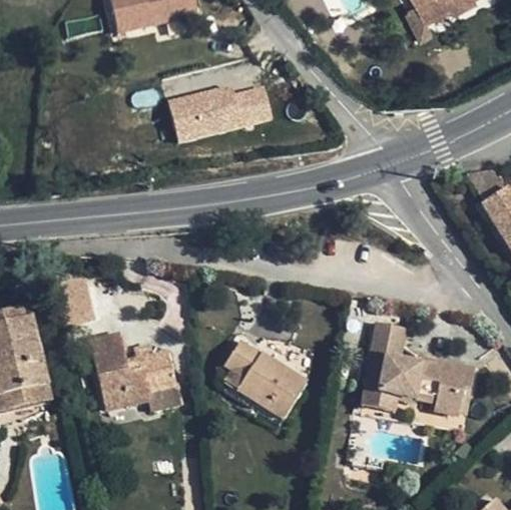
[(110,0),(117,28),(164,17),(163,11),(195,3),(194,0),(110,0)]
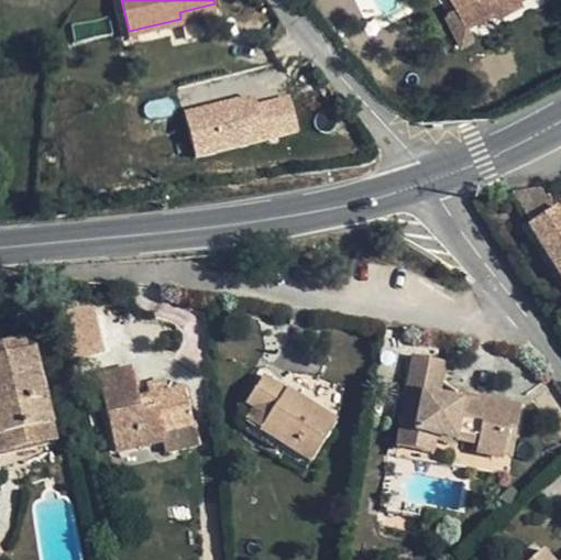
[(501,11),(523,0),(458,0),(460,4),(470,0),(479,17),(498,7),(501,11)]
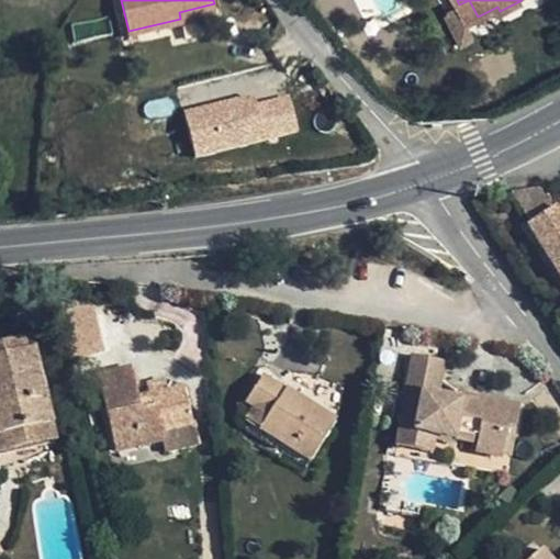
[(468,22),(478,17),(469,0),(459,4),(468,22)]
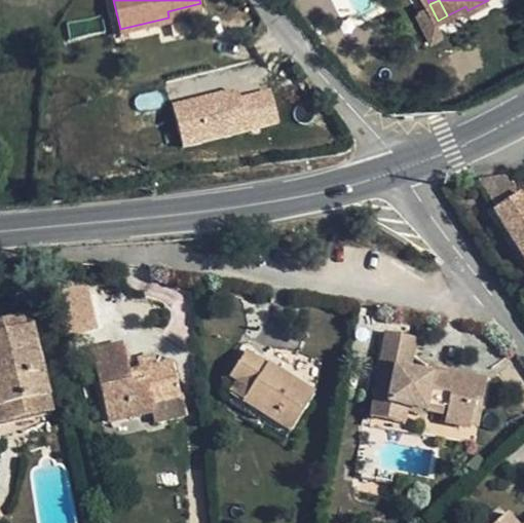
[(200,3),(167,11),(169,17),(202,9),(200,3)]
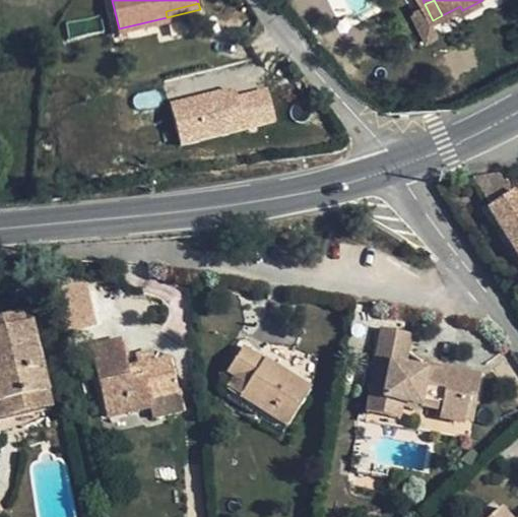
[(270,80),(173,97),(180,139),(277,123),(270,80)]
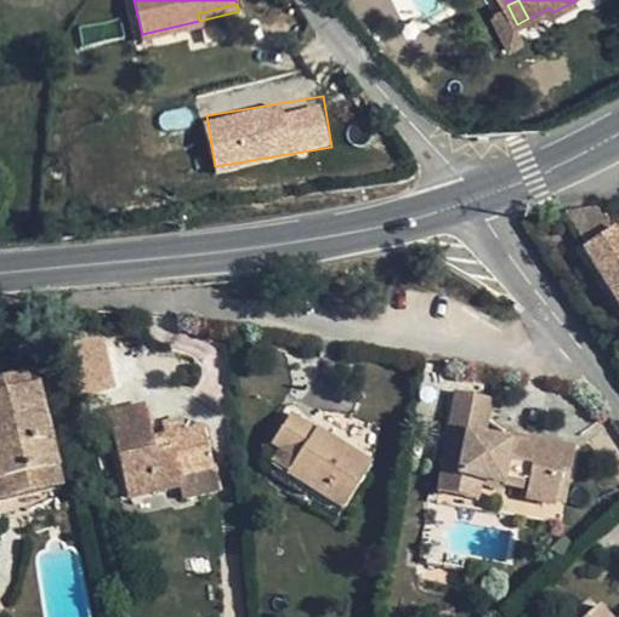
[(567,217),(584,244),(614,226),(607,216),(605,204),(567,210),(567,217)]
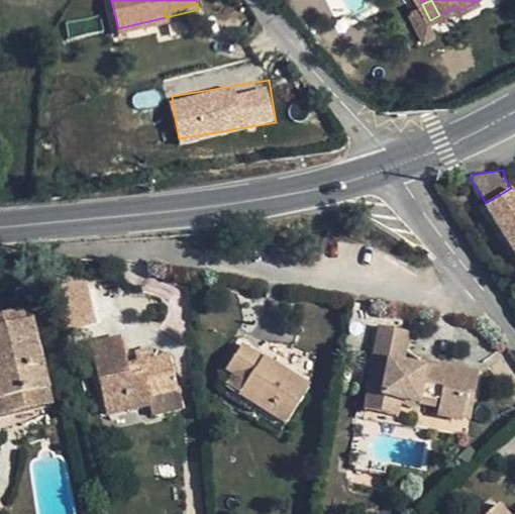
[(514,186),(511,188),(486,203),(485,204),(514,252),(514,186)]
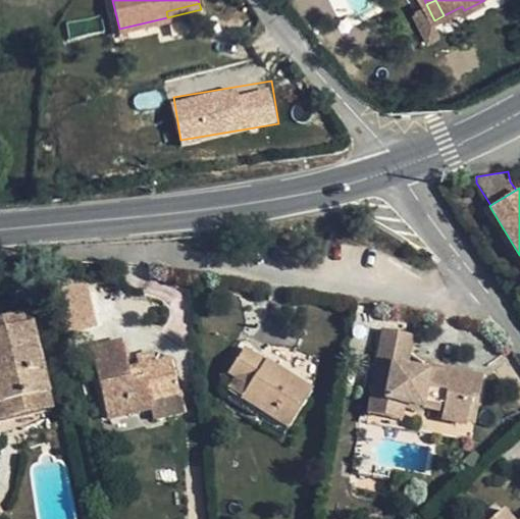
[(73,287),(59,288),(64,306),(76,304),(73,287)]
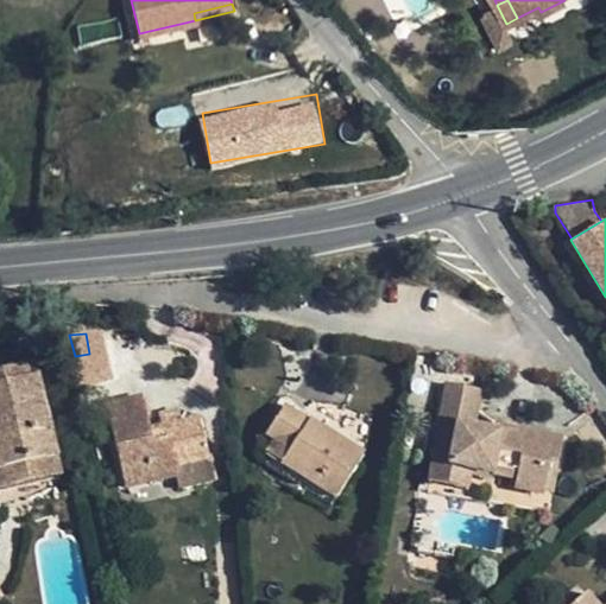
[(0,370),(0,465),(56,453),(33,363),(0,370)]
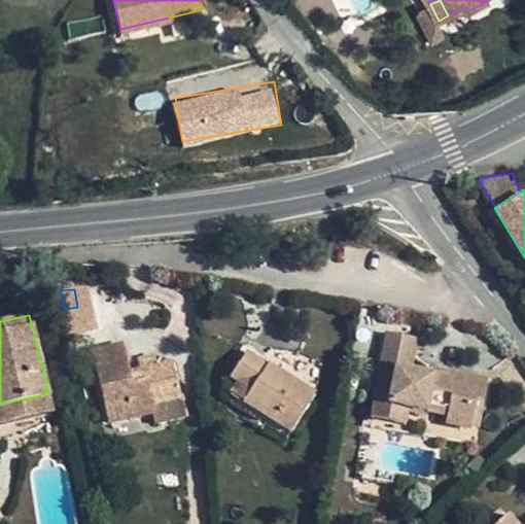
[(483,395),(487,374),(449,368),(449,371),(410,364),(414,336),(382,329),(372,397),(388,399),(388,405),(425,411),(427,403),(445,407),(445,417),(468,420),(475,394),(483,395)]
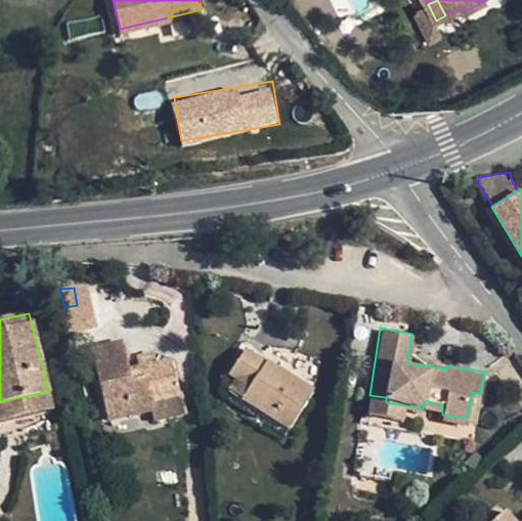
[(160,360),(141,364),(131,366),(124,338),(91,346),(109,416),(156,405),(155,396),(181,390),(173,357),(160,360)]
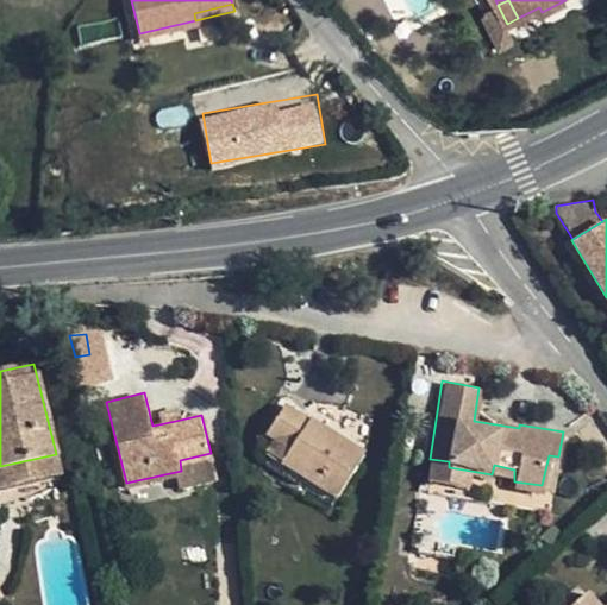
[(274,436),(266,449),(338,497),(367,452),(365,451),(287,402),(268,433),(274,436)]
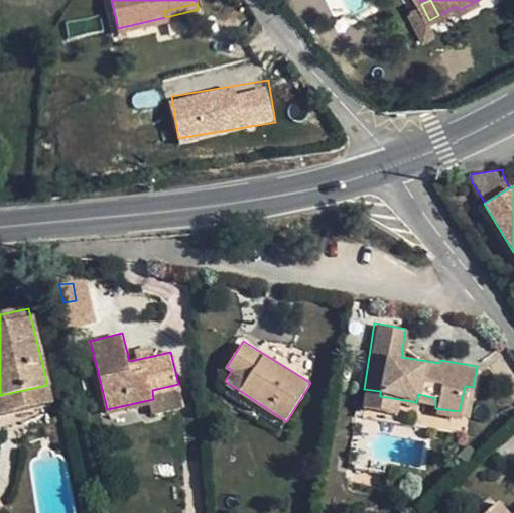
[(136,347),(139,359),(157,355),(153,343),(136,347)]
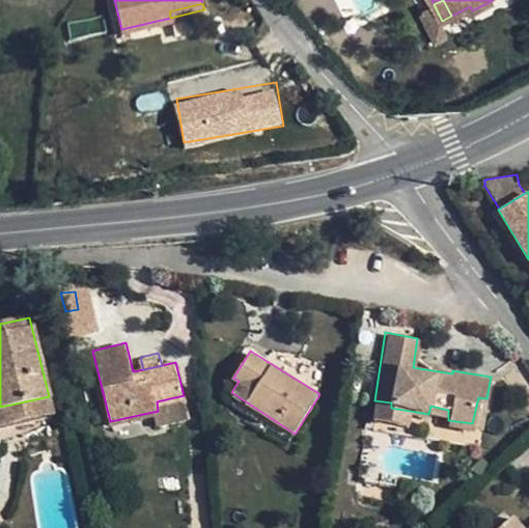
[(158,411),(162,422),(189,416),(184,395),(157,401),(158,411)]
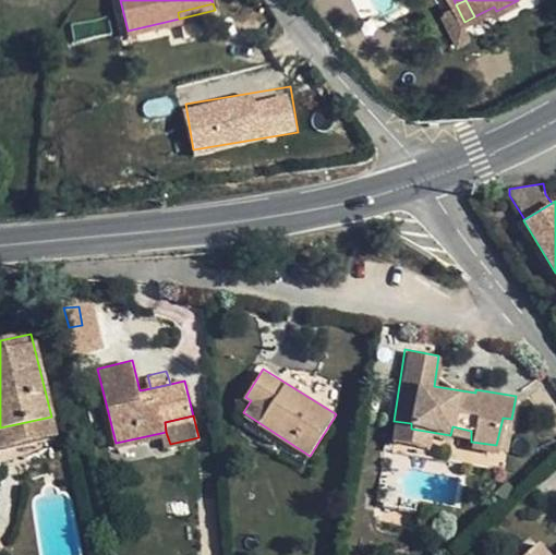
[(56,433),(51,417),(0,427),(0,446),(24,441),(56,433)]
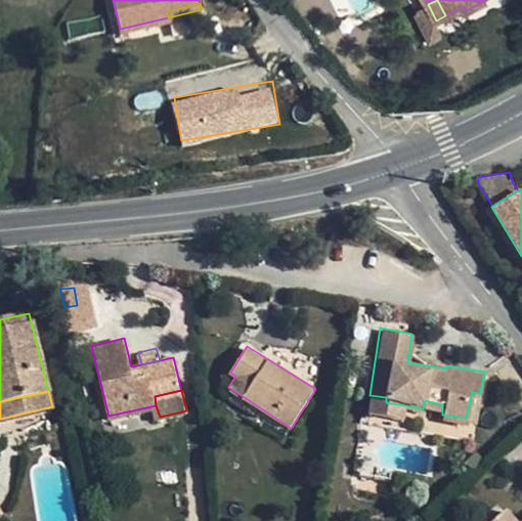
[(26,424),(23,414),(0,419),(0,433),(0,435),(27,430),(26,424)]
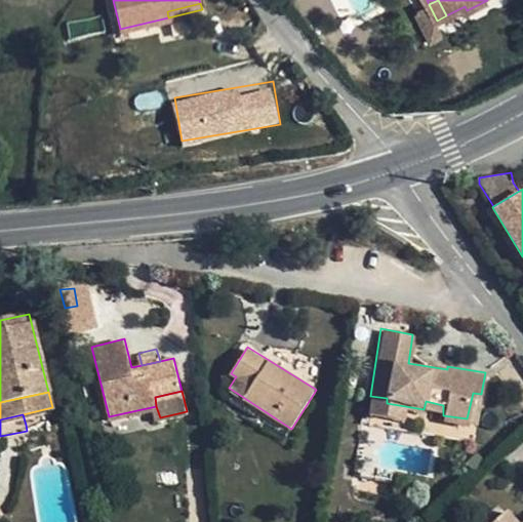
[(48,415),(26,425),(27,431),(30,440),(54,429),(48,415)]
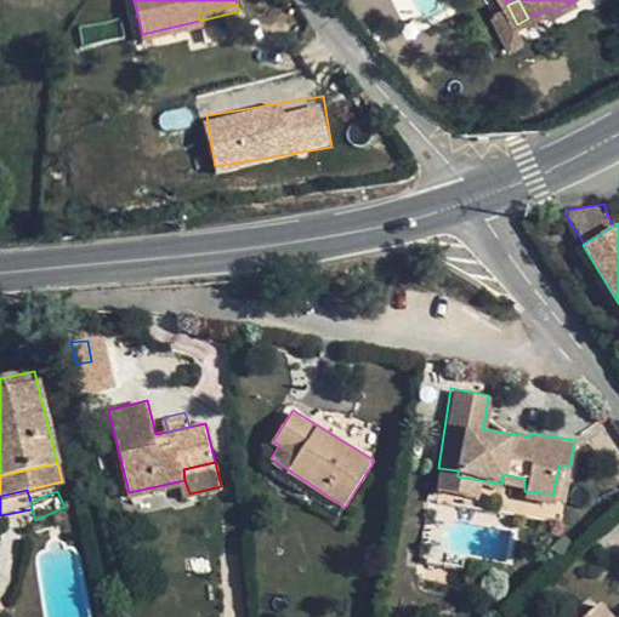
[(612,616),(598,603),(581,616),(612,616)]
